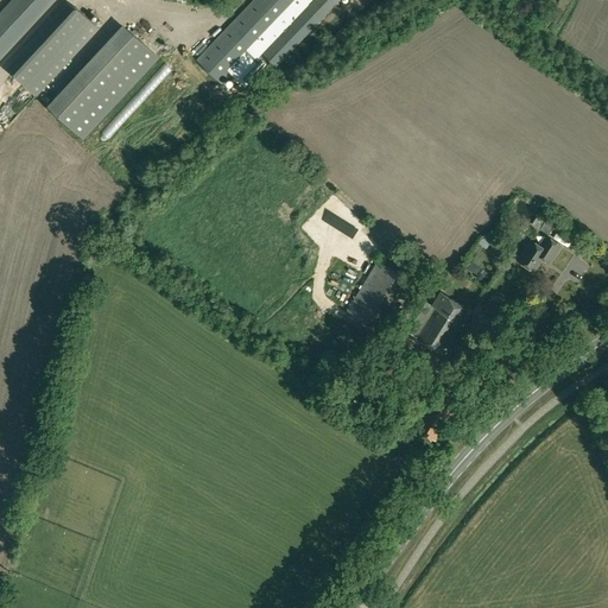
[(0,59),(55,1),(54,0),(11,0),(0,12),(0,59)]
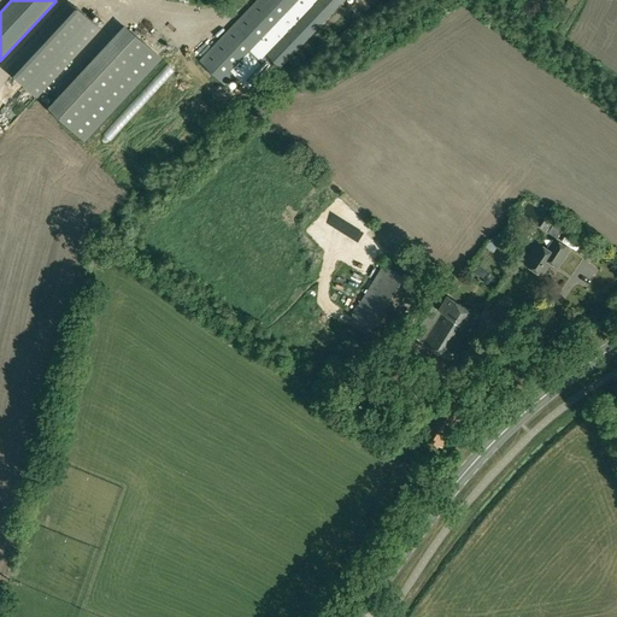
[(225,86),(306,0),(256,0),(199,60),(225,86)]
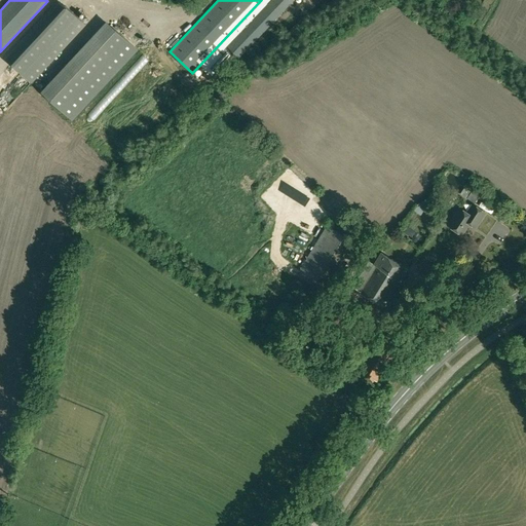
[(270,0),(227,46),(239,58),(294,0),(270,0)]
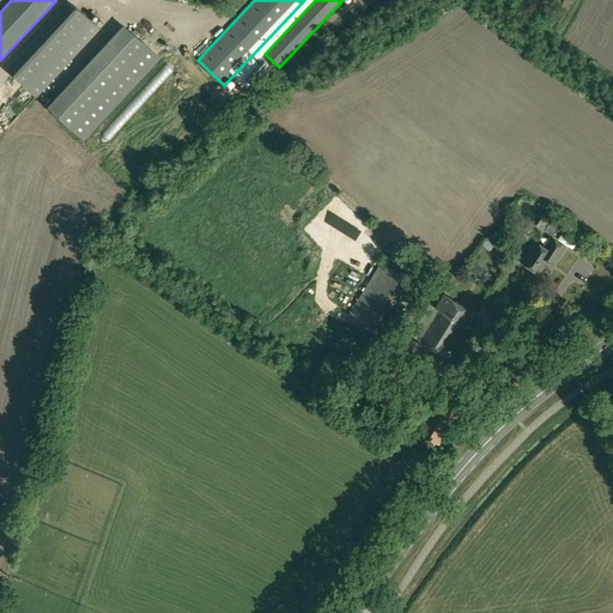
[(35,95),(98,28),(74,5),(12,73),(35,95)]
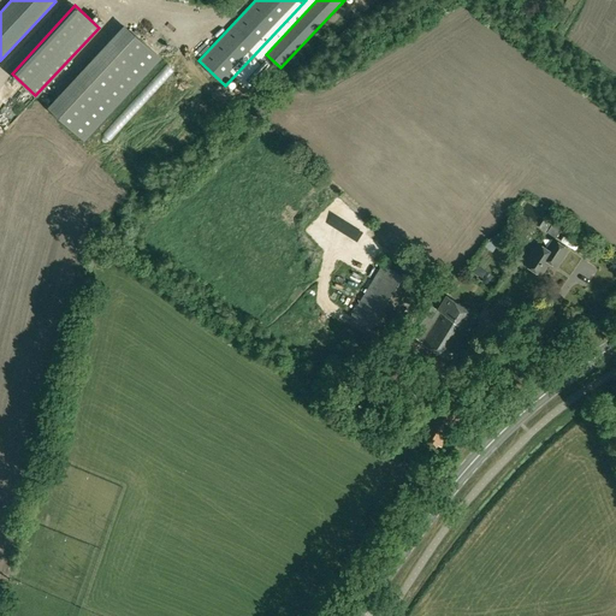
[(163,59),(124,25),(47,107),(84,141),(163,59)]
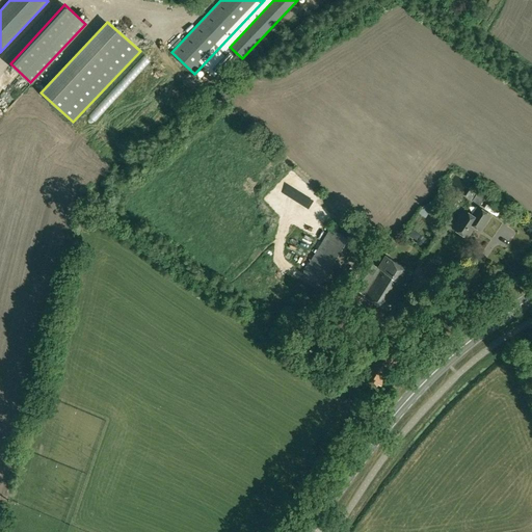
[(475,197),(473,201),(480,206),(482,203),(475,197)]
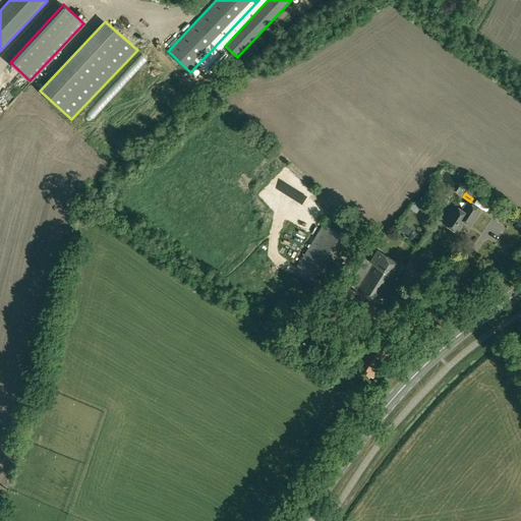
[(444,223),(458,232),(465,221),(471,225),(480,211),(468,203),(463,211),(455,207),(444,223)]
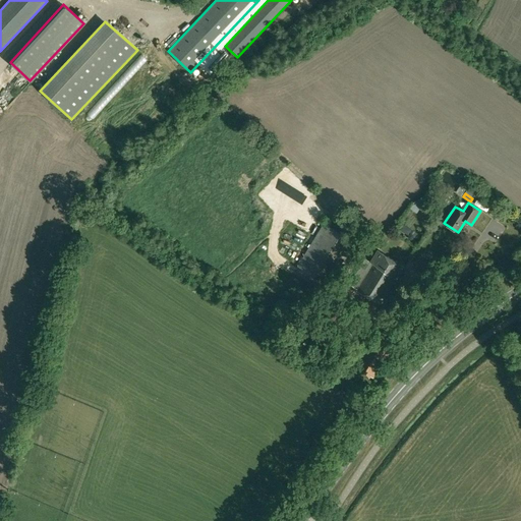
[(351,239),(324,223),(297,268),(324,284),(351,239)]
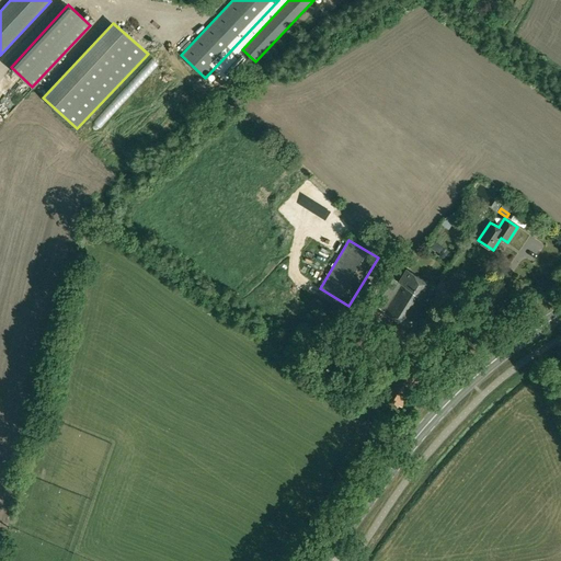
[(427,300),(435,287),(407,270),(399,283),(393,279),(377,306),(384,310),(382,311),(409,328),(426,300),(427,300)]
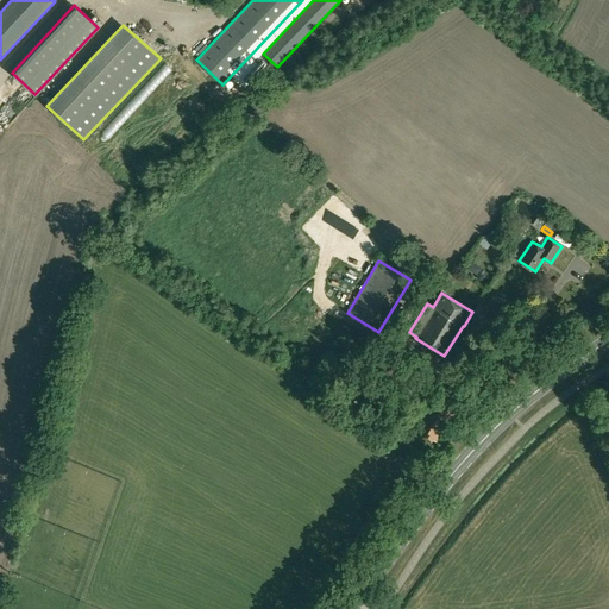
[(439,443),(459,408),(433,393),(413,428),(439,443)]
